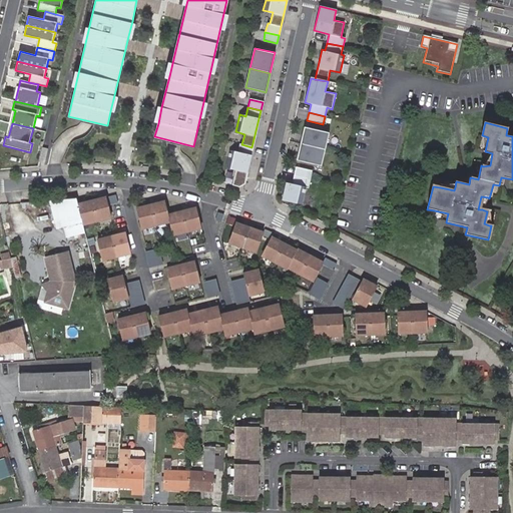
[(329,132),(305,126),(301,143),(325,149),(329,132)]
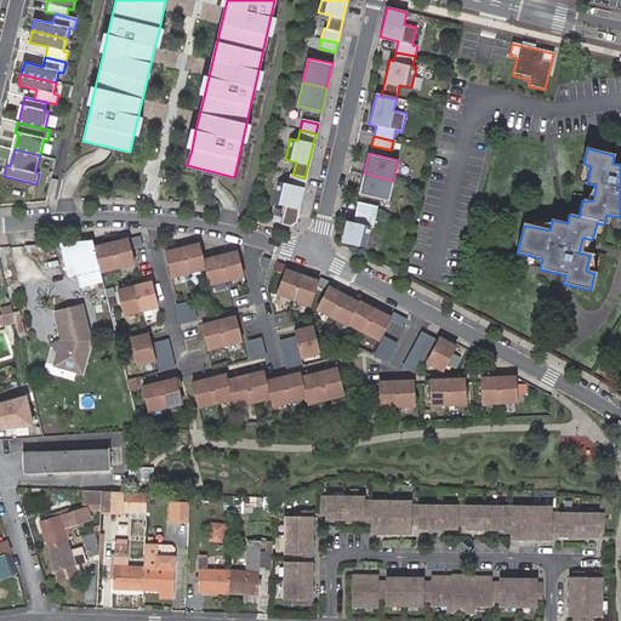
[(393,181),(364,174),(359,193),(389,200),(393,181)]
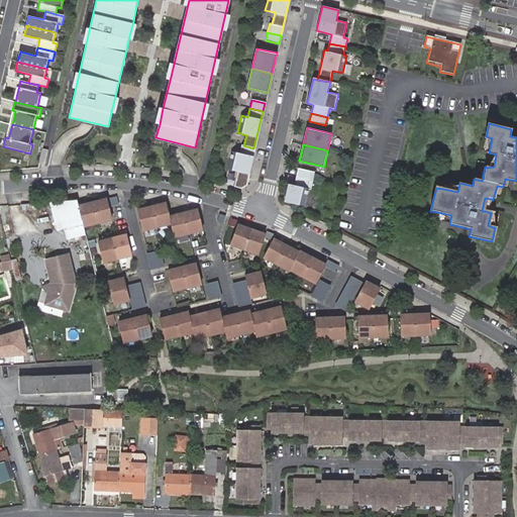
[(244,186),(253,148),(243,145),(241,145),(239,152),(231,151),(227,169),(237,171),(234,186),(240,188),(244,186)]
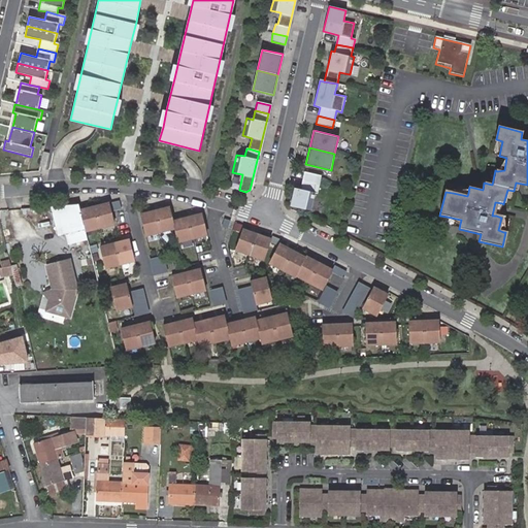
[(48,153),(43,152),(39,167),(45,168),(48,153)]
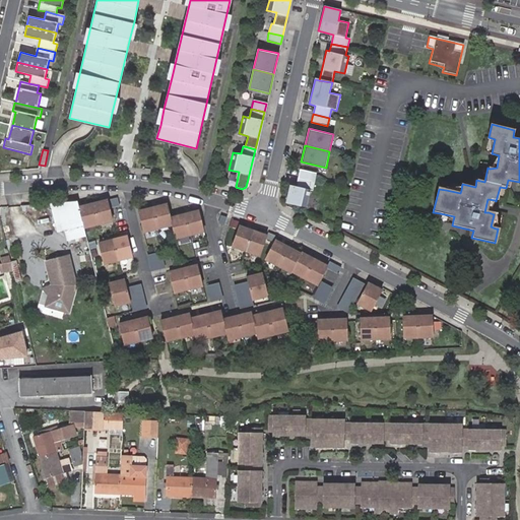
[(499,155),(490,169),(497,168),(499,155)]
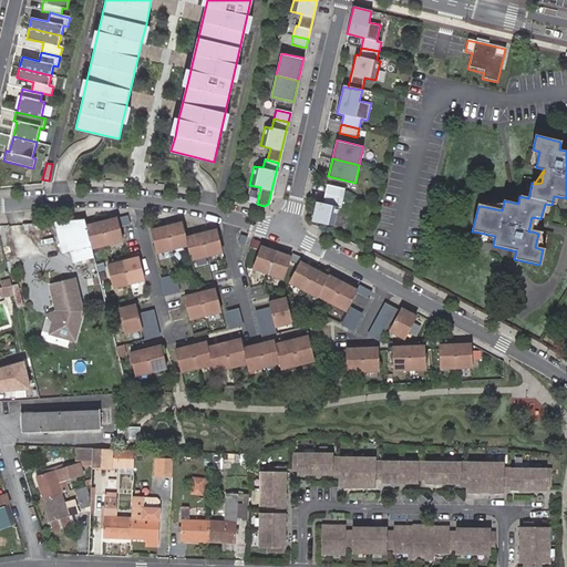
[(327,185),(326,194),(343,198),(344,189),(327,185)]
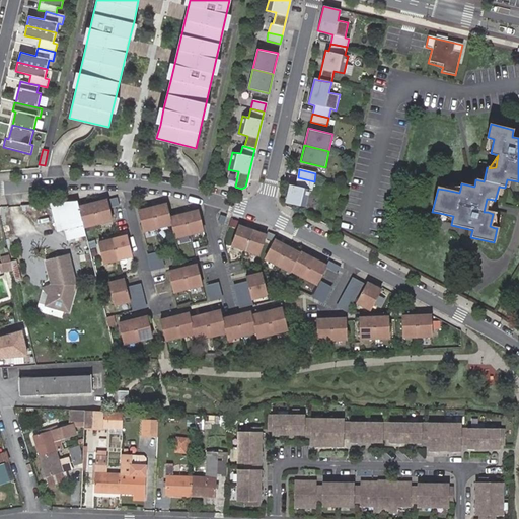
[(296,186),(290,184),(286,202),(306,207),(309,190),(312,190),(314,181),(298,177),(296,186)]
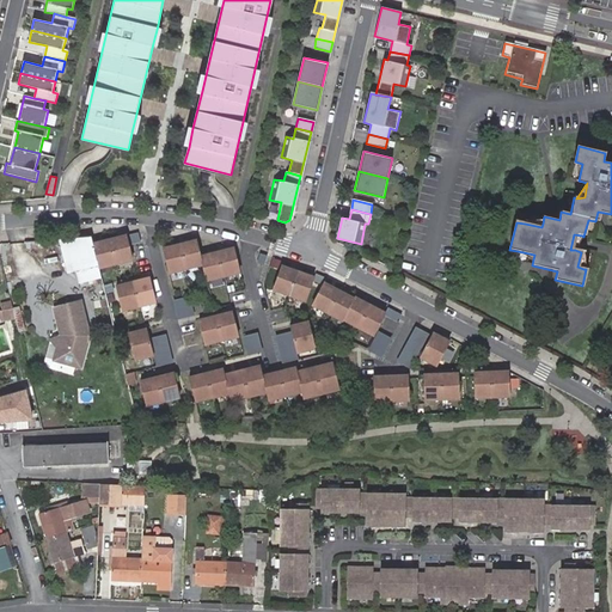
[(93,244),(99,265),(133,257),(130,245),(140,243),(138,233),(128,236),(93,244)]
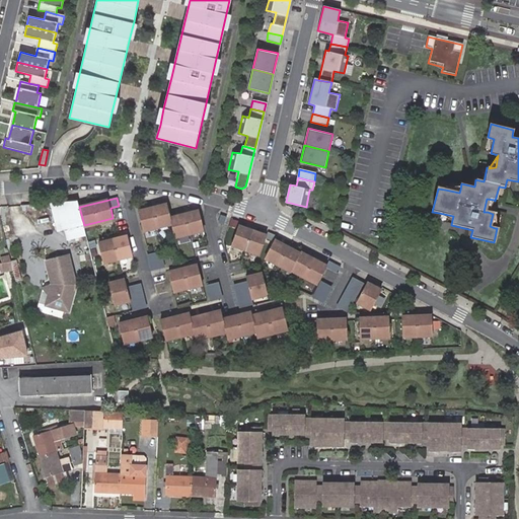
[(488,212),(494,200),(487,199),(484,212),(488,212)]
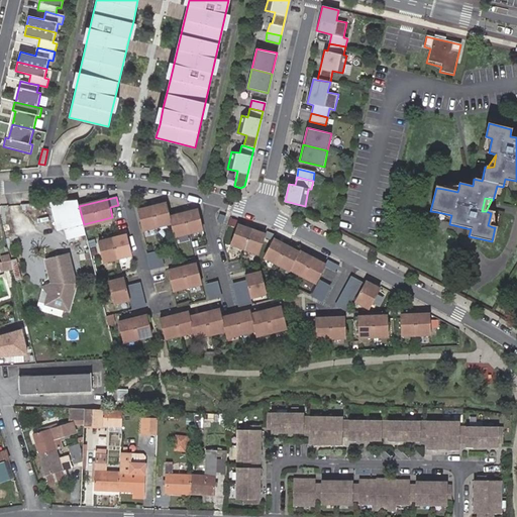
[(78,200),(53,202),(54,207),(60,230),(65,228),(68,239),(86,234),(84,224),(79,206),(78,200)]
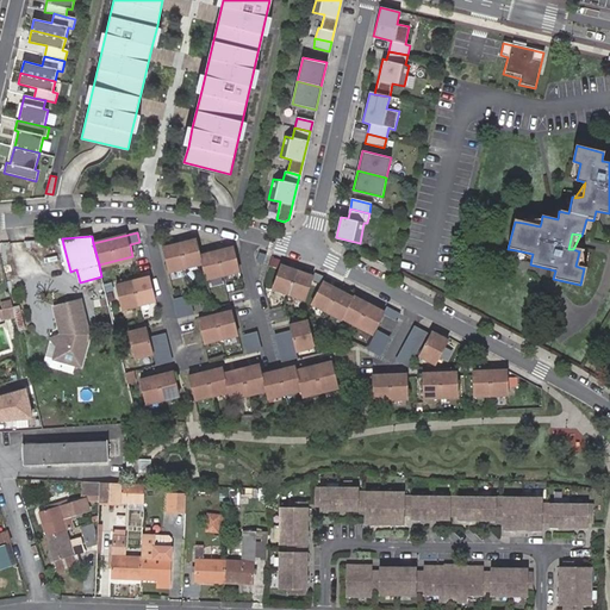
[(197,240),(162,248),(168,269),(201,261),(205,278),(240,269),(234,247),(199,255),(197,240)]
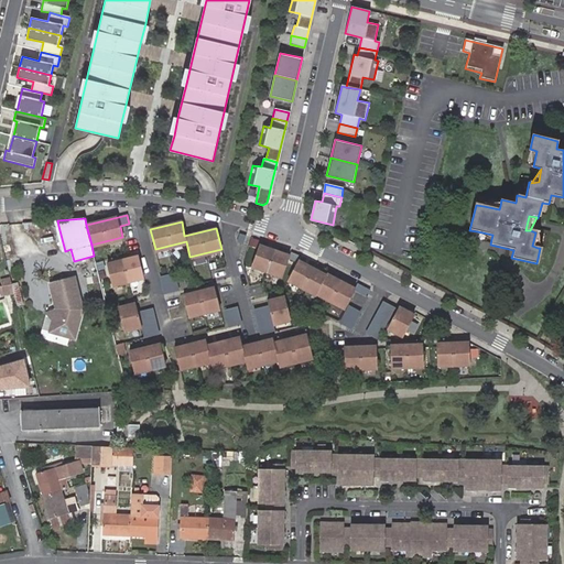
[(290,256),(259,245),(252,264),(283,275),(290,256)]
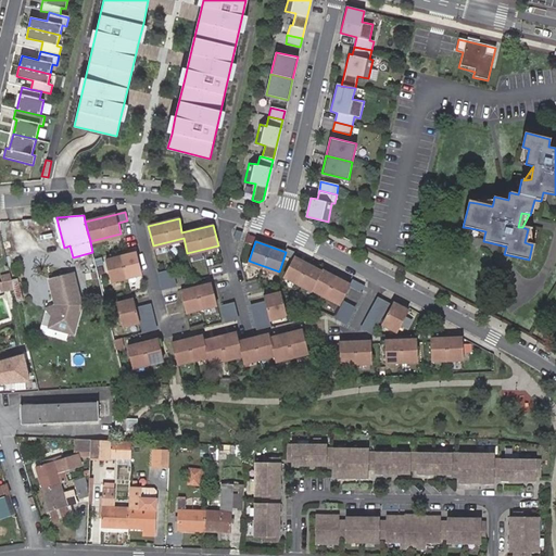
[(105,260),(111,280),(141,273),(136,252),(105,260)]
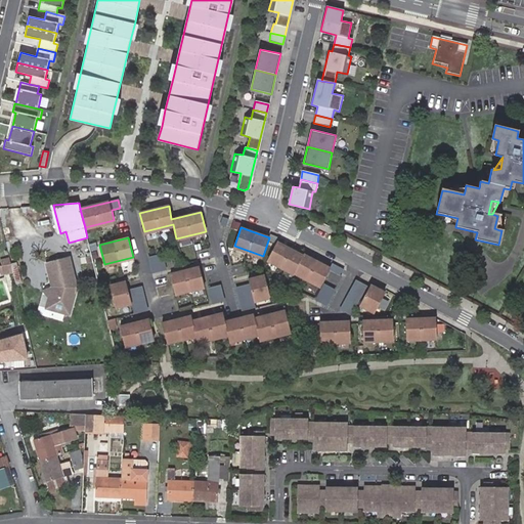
[(303,256),(278,243),(269,260),(294,272),(295,271),(321,286),(330,268),(304,254),(303,256)]
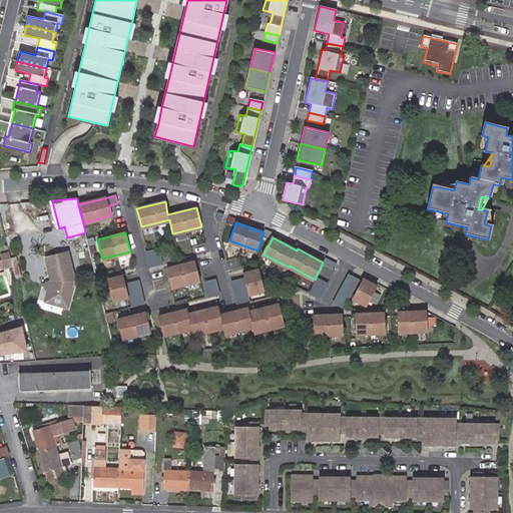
[(145,251),(148,268),(162,264),(159,248),(145,251)]
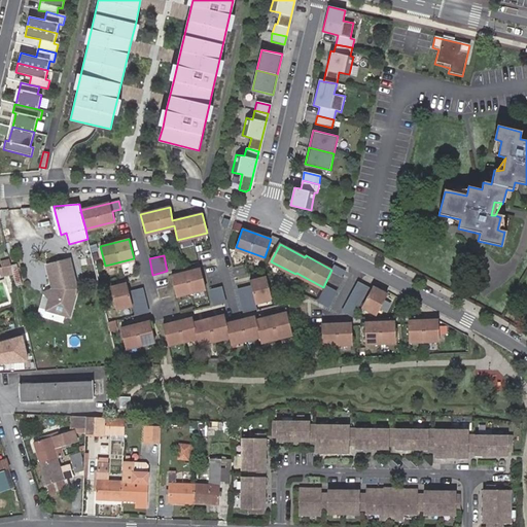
[(69,259),(46,266),(53,288),(51,295),(43,293),(39,311),(42,316),(54,319),(56,312),(69,316),(77,288),(69,259)]
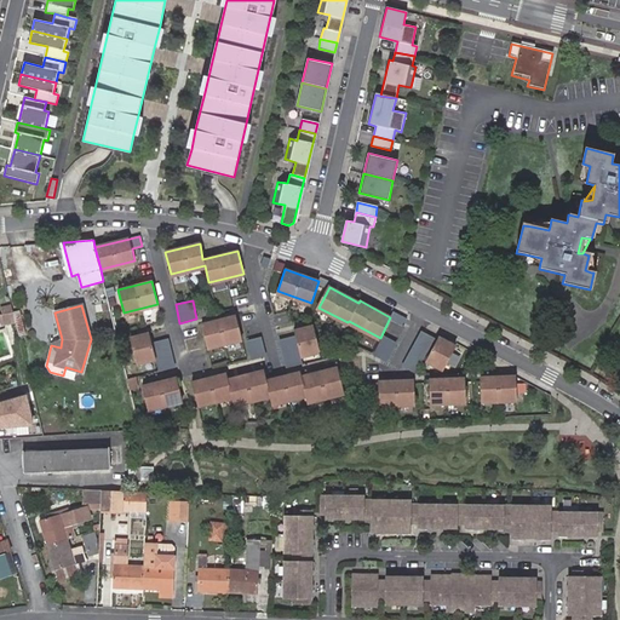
[(19,310),(13,311),(15,317),(16,322),(19,336),(26,334),(19,310)]
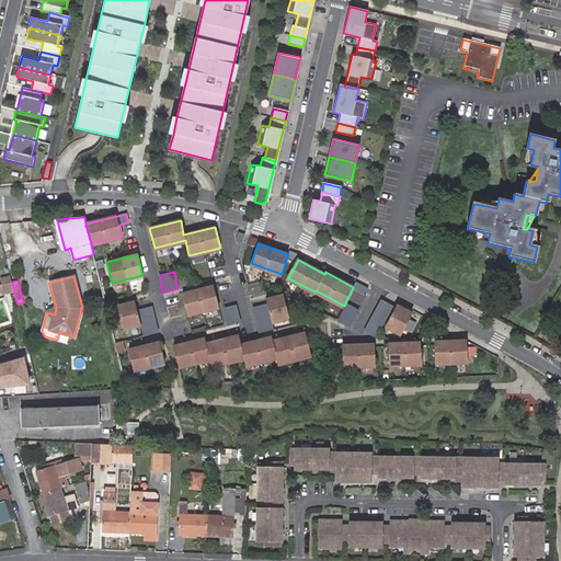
[(13,287),(12,282),(11,282),(2,284),(0,284),(0,289),(2,295),(14,292),(13,287)]
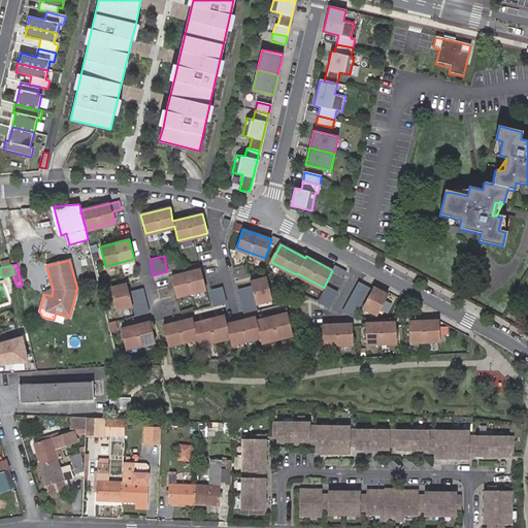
[(342,277),(345,271),(334,266),(332,270),(332,271),(342,277)]
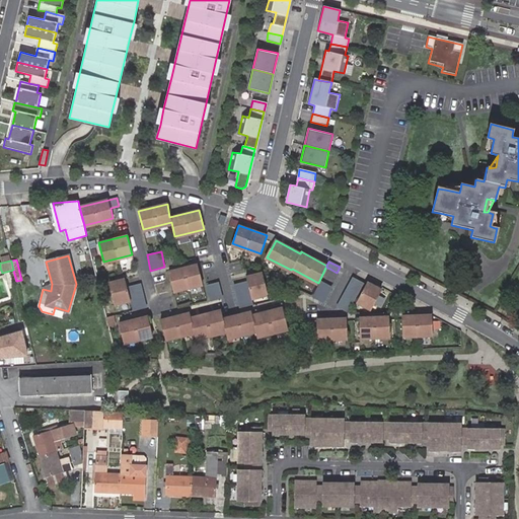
[(168,272),(173,291),(203,283),(198,265),(168,272)]
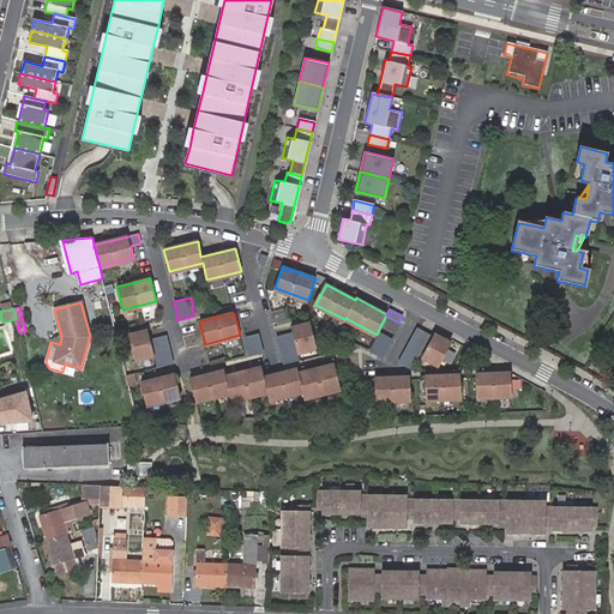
[(308,321),(292,326),(298,351),(314,347),(308,321)]
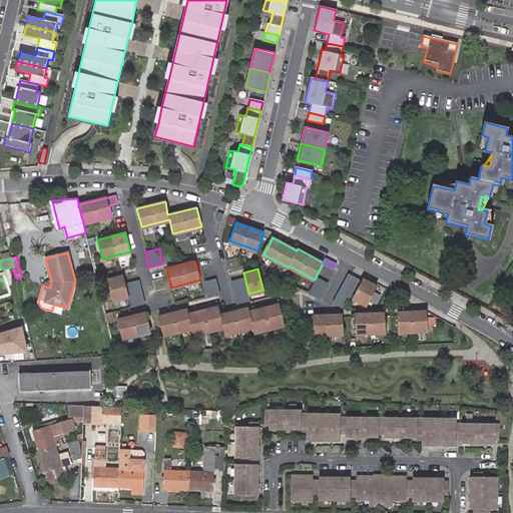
[(344,309),(360,280),(348,274),(333,303),(344,309)]
